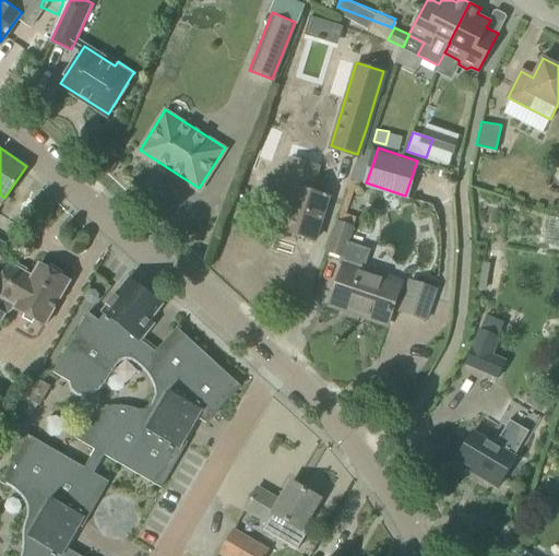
[(358,153),(352,176),(367,180),(375,158),(358,153)]
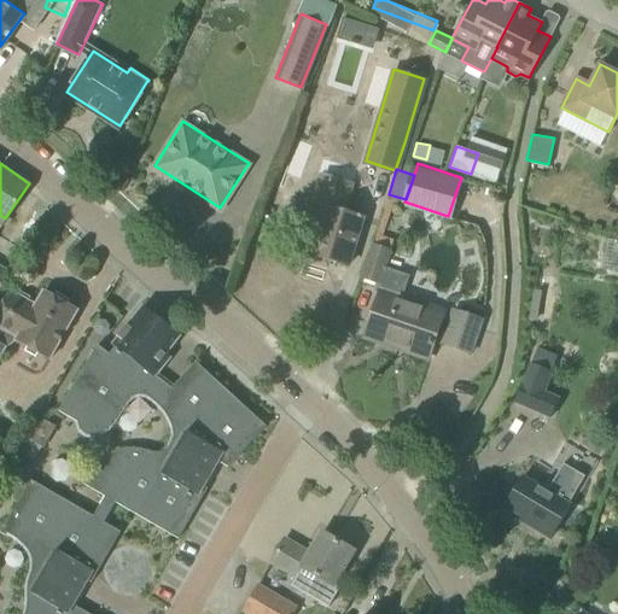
[(309,244),(304,256),(327,263),(328,258),(348,264),(362,215),(361,215),(361,214),(359,212),(357,214),(343,209),(351,181),(324,173),(308,223),(319,227),(313,245),(309,244)]
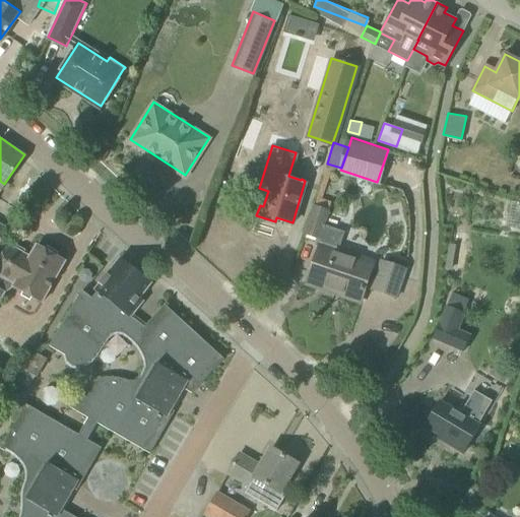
[(304,232),(306,232),(319,237),(328,209),(313,204),(304,232)]
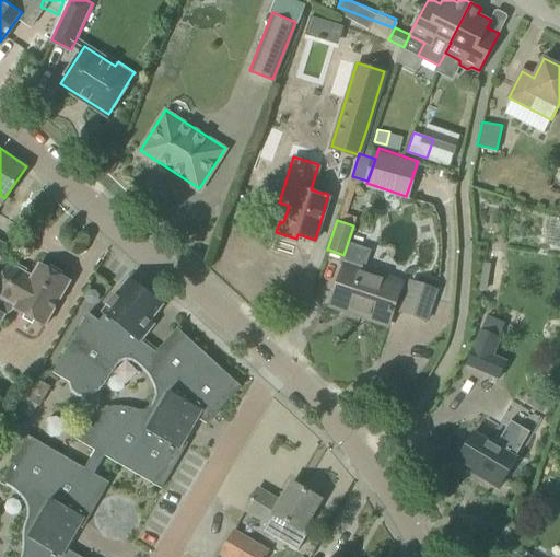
[(0,262),(10,245),(0,240),(0,262)]
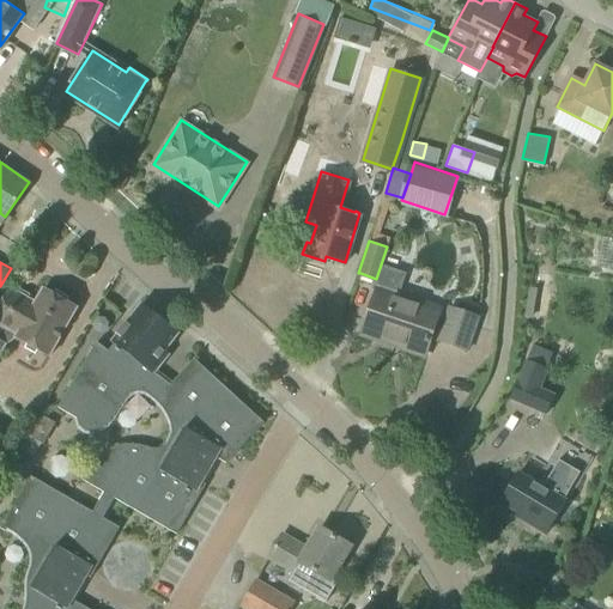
[(530,282),(526,316),(546,318),(551,286),(530,282)]
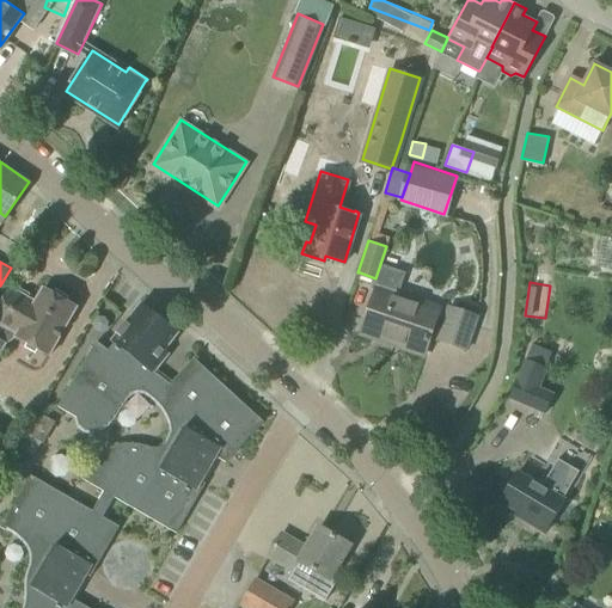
[(11,287),(0,304),(0,321),(17,331),(14,337),(30,347),(44,354),(48,356),(77,306),(43,287),(35,300),(11,287)]
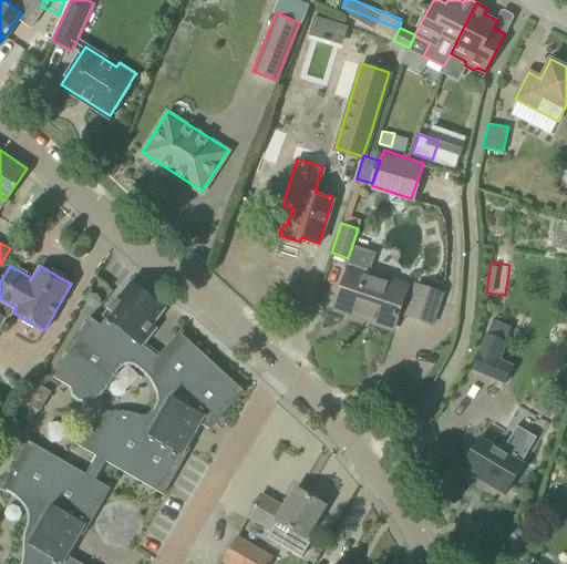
[(406,288),(349,268),(348,268),(336,304),(394,324),(406,288)]
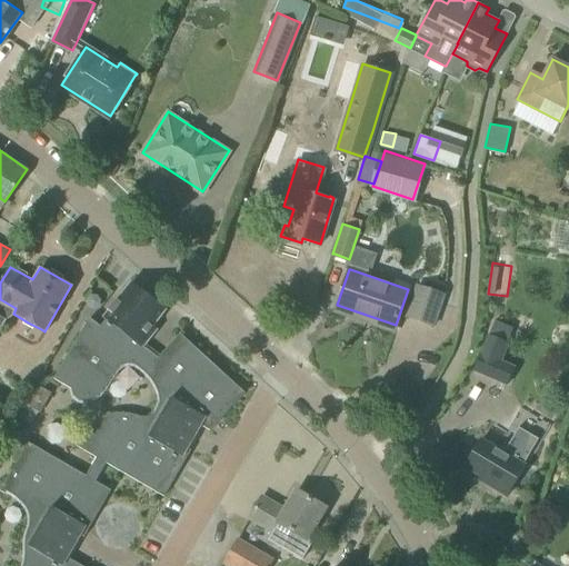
[(165,495),(191,448),(188,446),(201,424),(210,429),(245,390),(180,331),(158,356),(143,345),(156,327),(152,325),(166,308),(131,281),(105,316),(107,317),(100,325),(90,316),(53,377),(71,387),(73,394),(79,398),(86,400),(92,398),(98,395),(102,389),(106,384),(109,378),(113,373),(117,367),(122,364),(128,361),(135,363),(140,366),(146,370),(149,376),(153,380),(157,387),(159,393),(159,399),(158,405),(155,410),(149,414),(142,415),(130,411),(123,410),(117,410),(110,411),(103,415),(98,418),(95,424),(89,428),(85,434),(81,439),(80,438),(77,444),(97,456),(107,460),(165,495)]
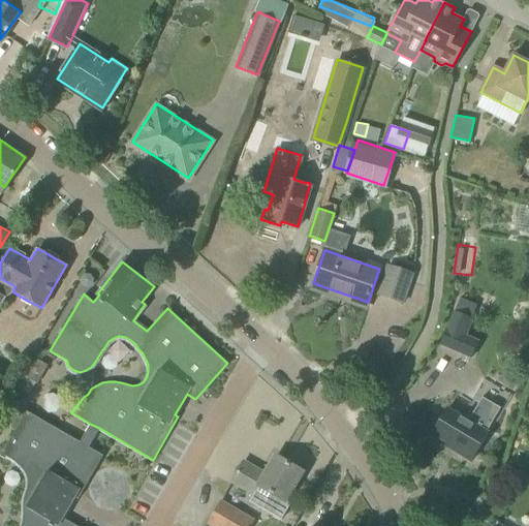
[(412,273),(387,265),(378,291),(403,301),(412,273)]
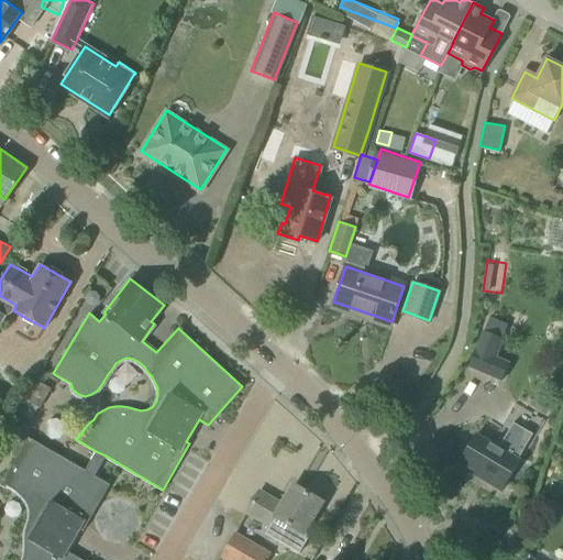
[(483,333),(468,369),(503,383),(510,364),(497,359),(504,342),(483,333)]
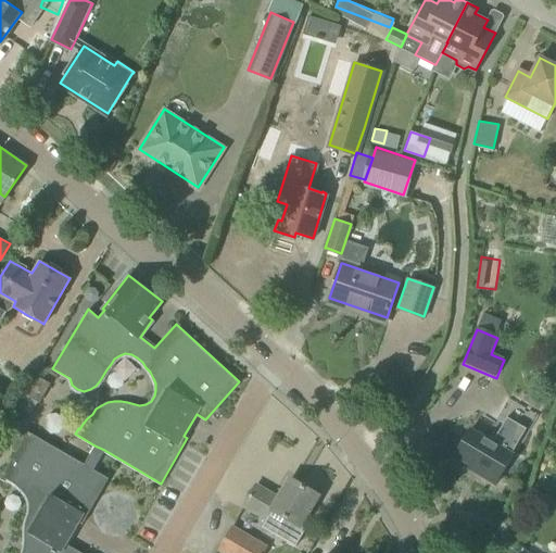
[(50,382),(37,375),(26,393),(39,401),(50,382)]
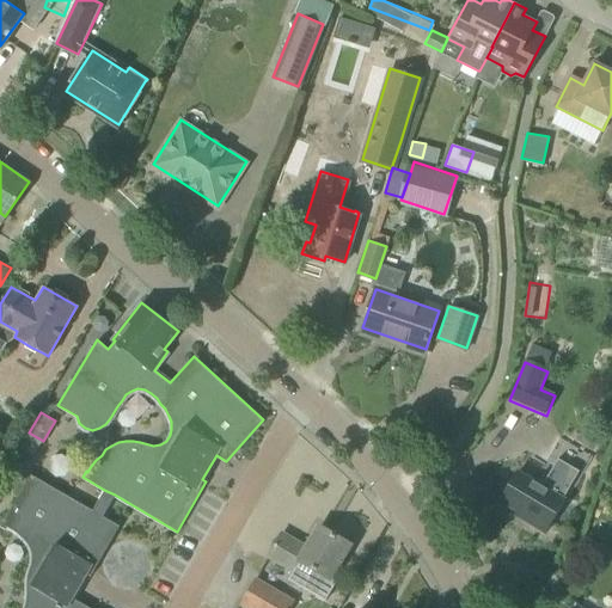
[(577,466),(583,455),(563,443),(557,453),(577,466)]
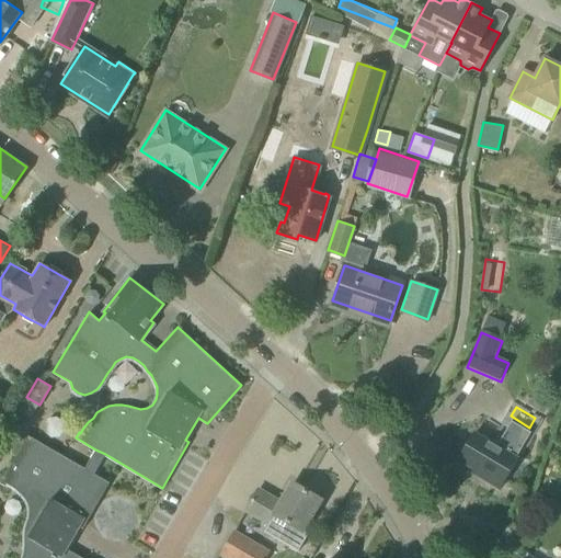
[(474,433),(459,457),(485,473),(483,476),(500,486),(517,458),(516,457),(530,433),(511,421),(496,446),(474,433)]
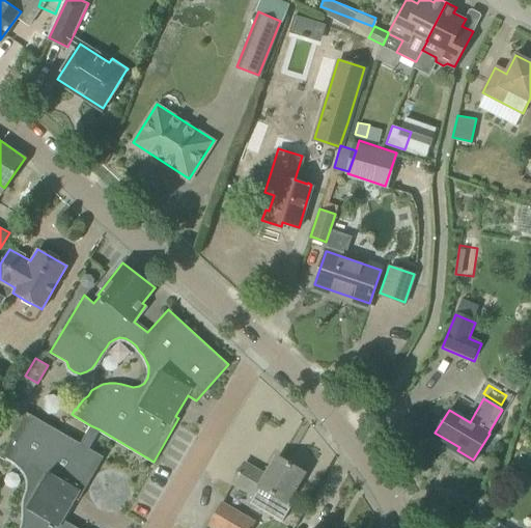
[(100,429),(90,425),(81,442),(26,411),(0,456),(4,459),(6,456),(10,460),(16,463),(21,467),(24,472),(27,477),(28,483),(27,490),(25,495),(23,501),(23,507),(23,513),(23,523),(22,526),(21,527),(79,527),(62,518),(75,497),(79,499),(104,455),(89,447),(100,429)]
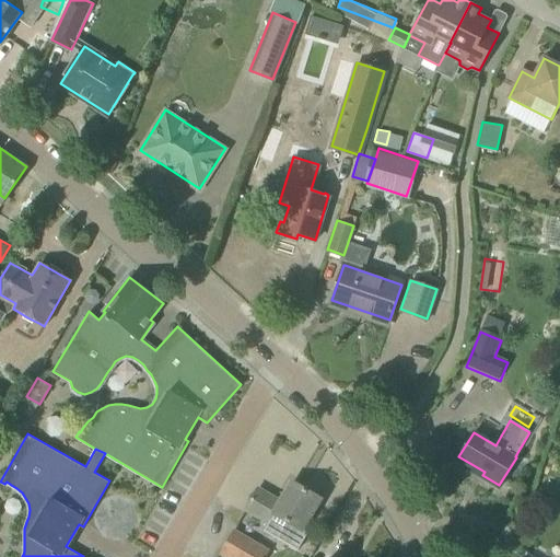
[(258,487),(245,508),(269,521),(273,512),(302,529),(321,497),(292,480),(281,500),(258,487)]
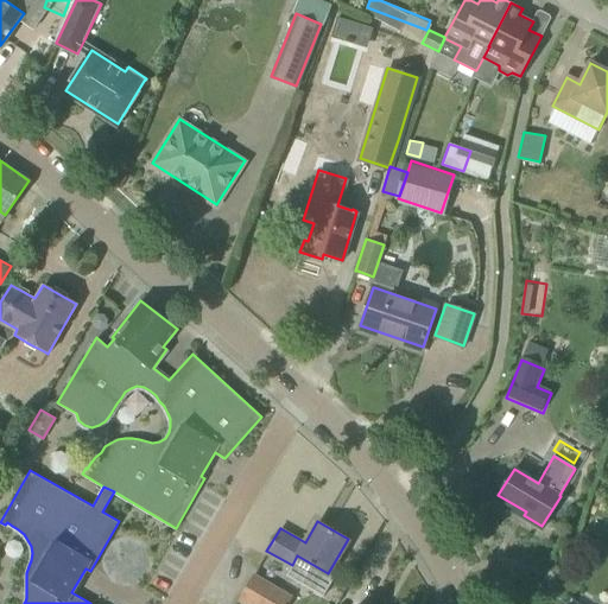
[(246,603),(284,603),(292,591),(252,568),(235,598),(246,603)]
